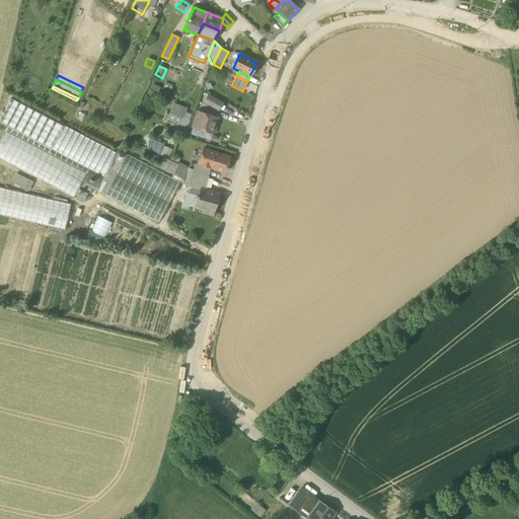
[(205,102),(218,110),(223,103),(209,95),(205,102)]
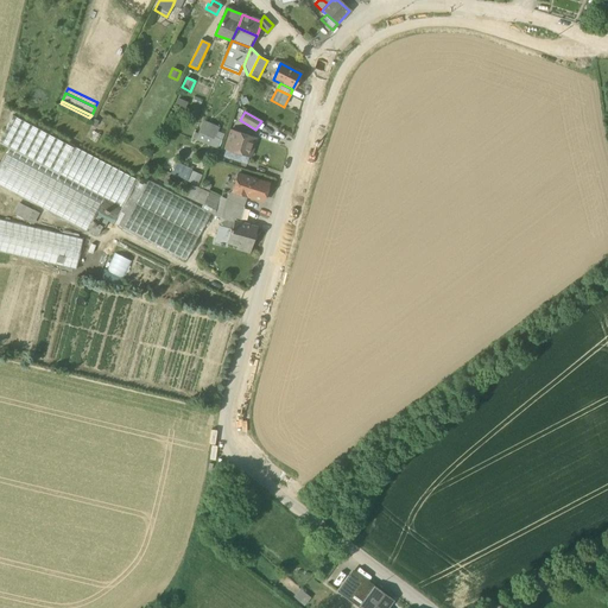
[(122,228),(185,261),(211,214),(202,208),(147,179),(145,184),(75,147),(74,149),(13,115),(0,139),(0,144),(8,149),(0,164),(0,187),(86,233),(88,229),(99,234),(102,227),(105,228),(108,222),(113,225),(114,223),(122,228)]
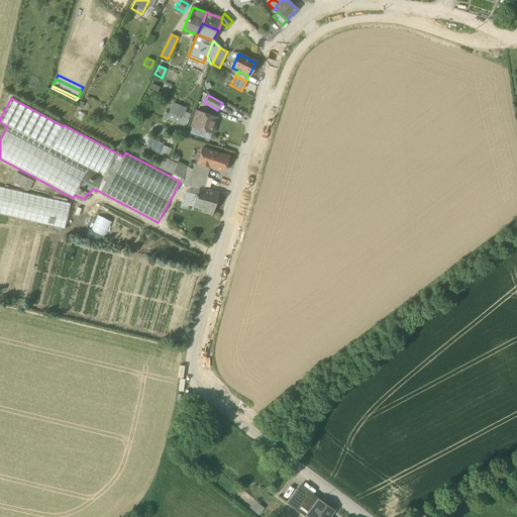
[(173,102),(168,114),(182,119),(185,112),(187,108),(173,102)]
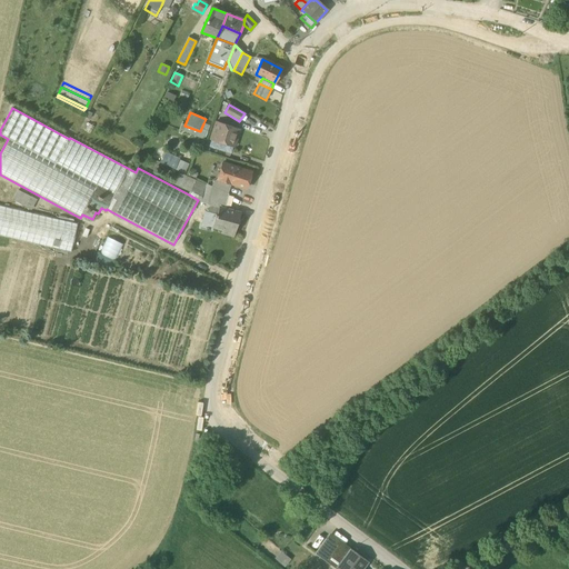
[(233,147),(235,147),(240,130),(216,122),(210,139),(211,139),(233,147)]
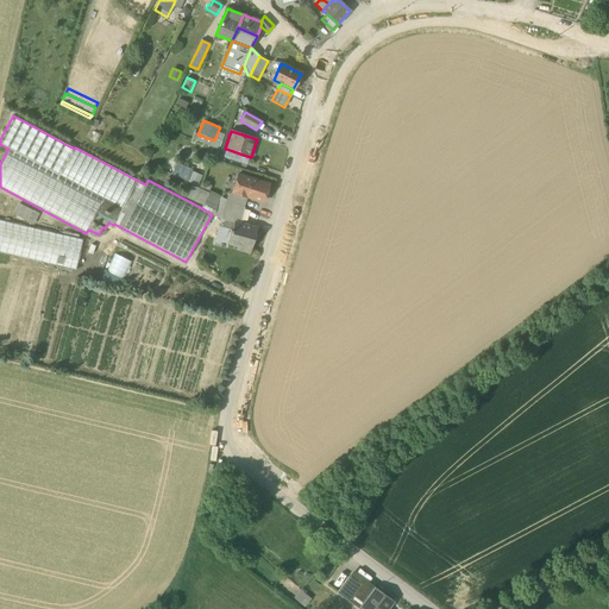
[(214,140),(198,135),(194,133),(192,139),(219,150),(225,135),(218,132),(214,140)]
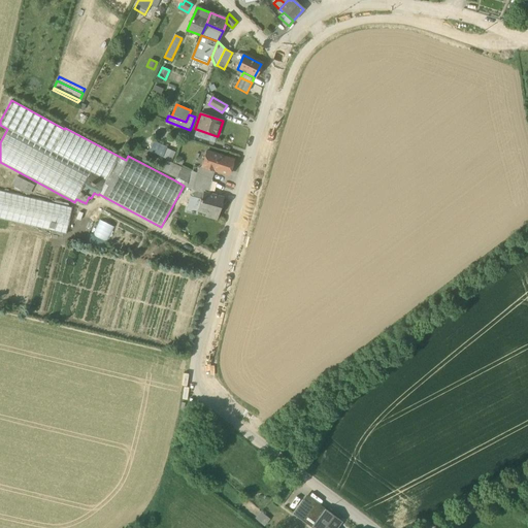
[(217,136),(196,129),(194,135),(213,142),(217,136)]
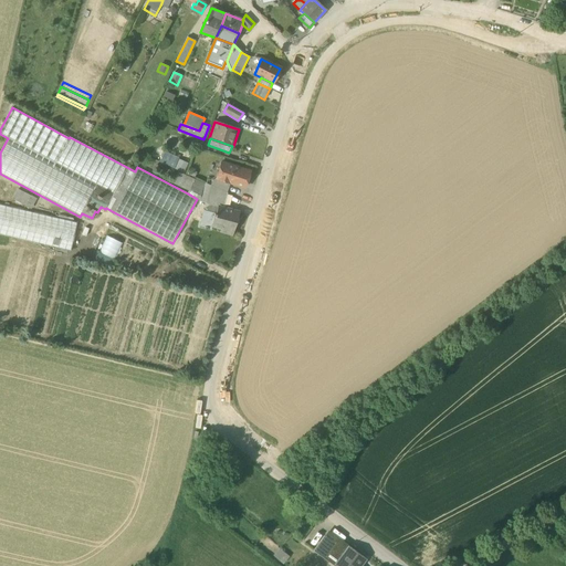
[(178,159),(174,169),(184,174),(188,164),(178,159)]
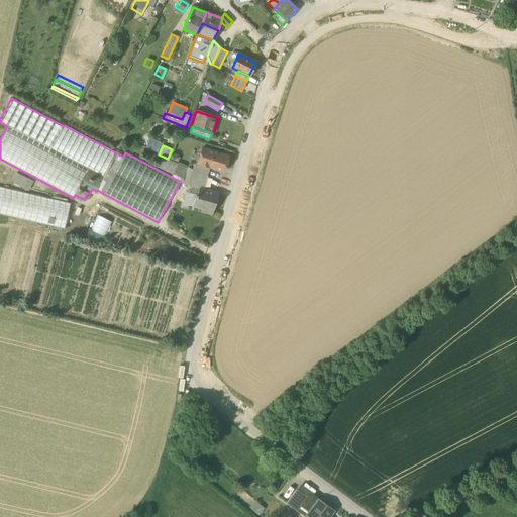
[(210,168),(223,172),(224,169),(226,168),(225,165),(226,163),(228,162),(227,159),(228,157),(202,147),(197,164),(210,168)]
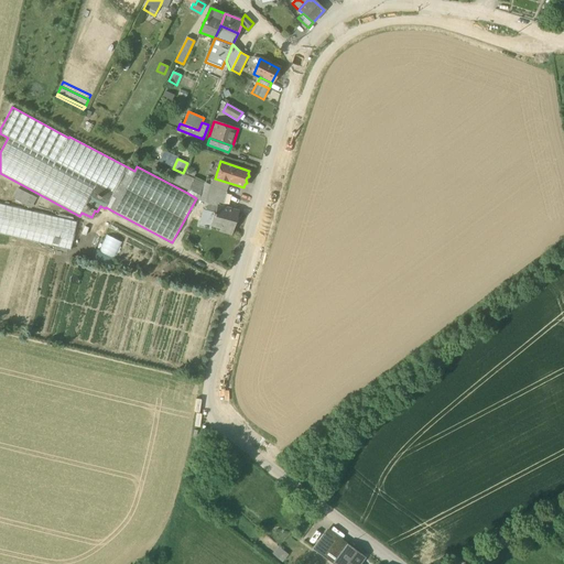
[(205,203),(206,198),(201,196),(204,183),(179,172),(174,183),(188,190),(187,193),(196,198),(205,203)]
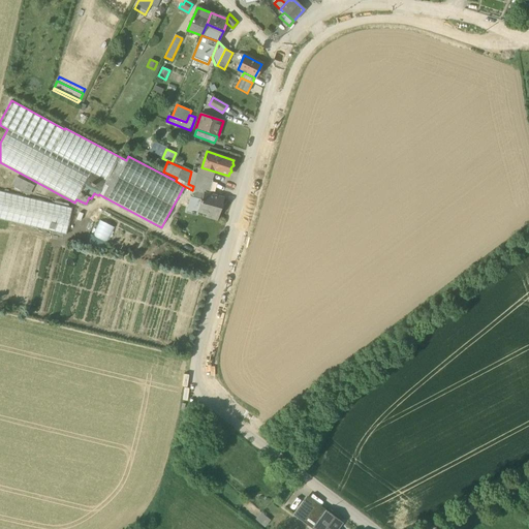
[(196,174),(197,174),(212,180),(215,172),(201,167),(198,168),(196,174)]
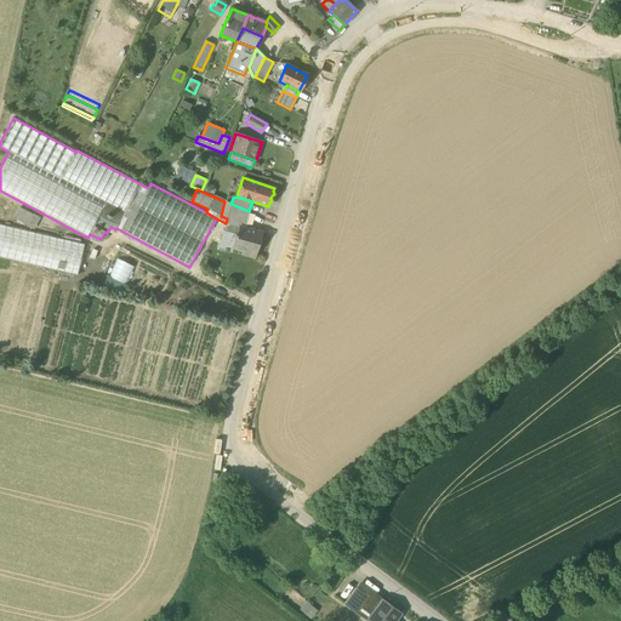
[(224,200),(224,201),(221,216),(227,218),(232,204),(231,204),(224,200)]
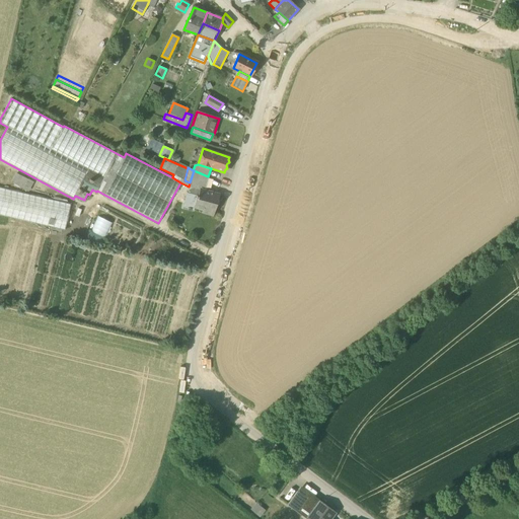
[(208,177),(208,176),(194,170),(190,182),(189,187),(200,190),(205,191),(208,177)]
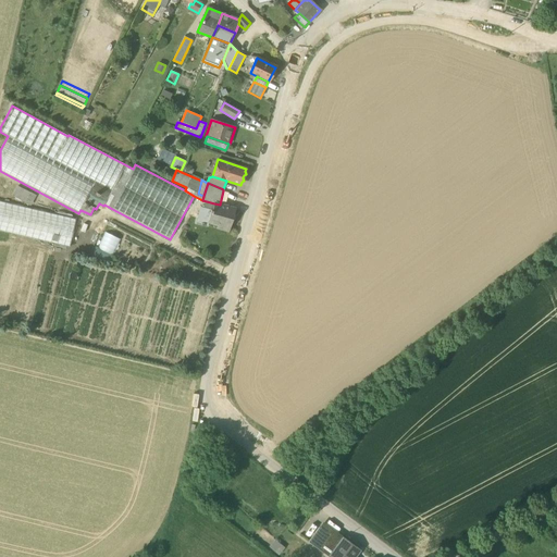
[(31,205),(35,194),(16,185),(11,196),(31,205)]
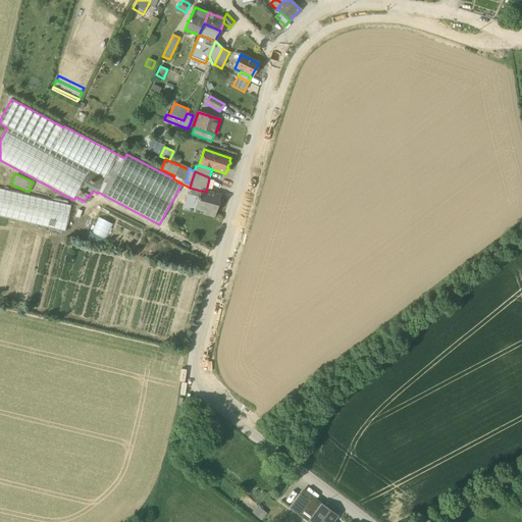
[(0,216),(65,232),(71,205),(0,188),(0,216)]
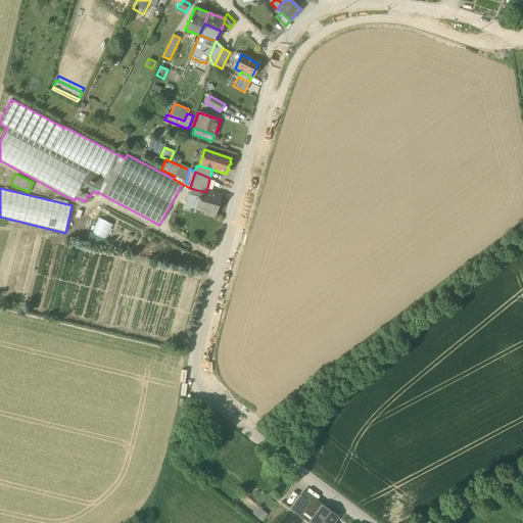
[(201,191),(199,197),(198,197),(195,208),(196,208),(216,215),(221,196),(206,192),(201,191)]
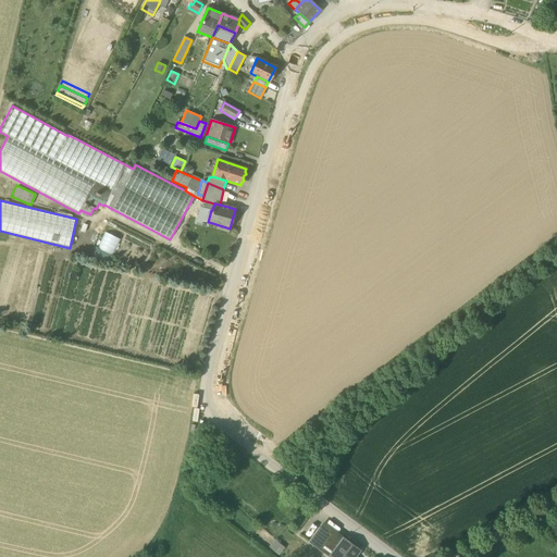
[(207,227),(209,222),(208,222),(211,210),(212,210),(200,207),(196,224),(207,227)]
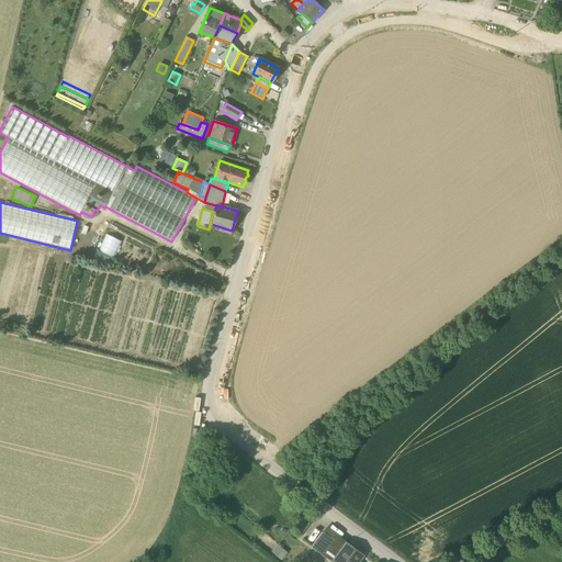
[(114,257),(121,240),(105,234),(99,251),(114,257)]
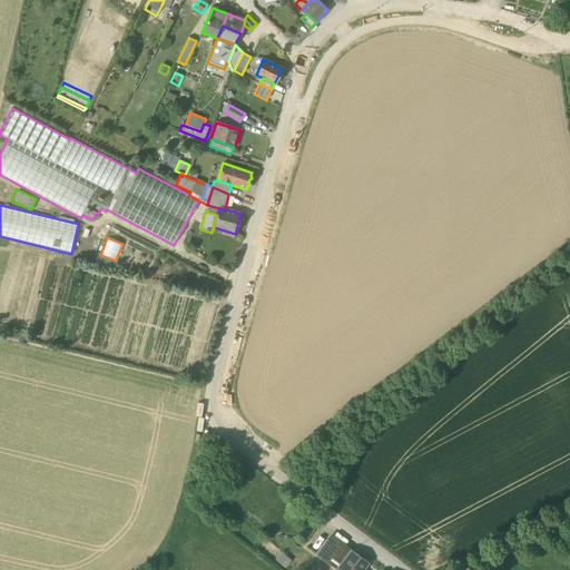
[(330,534),(326,540),(347,556),(352,550),(330,534)]
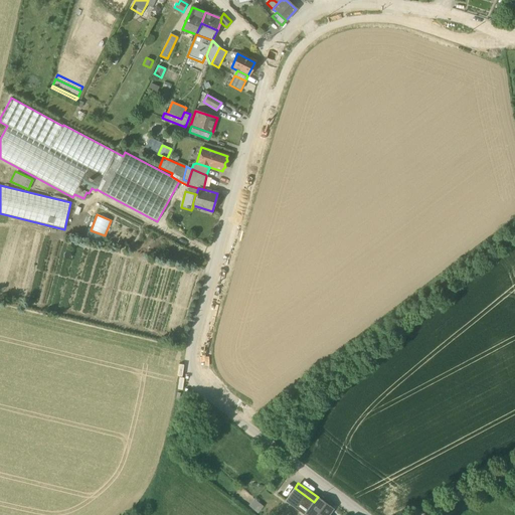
[(285,501),(304,514),(314,502),(295,488),(285,501)]
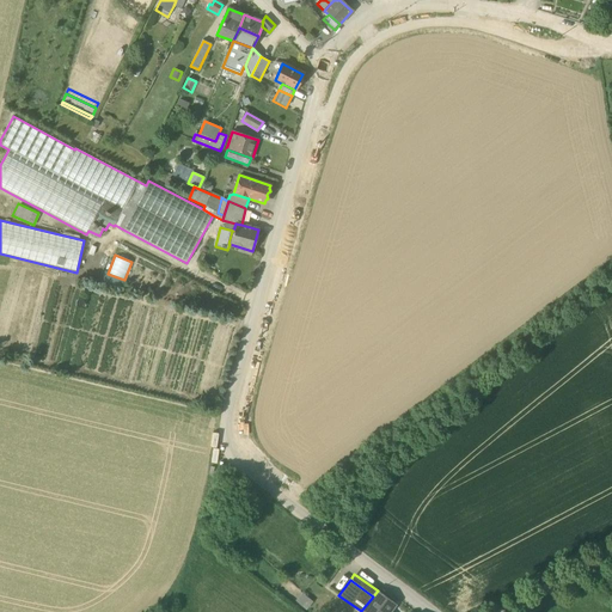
[(378,591),(373,597),(361,611),(389,611),(396,604),(378,591)]
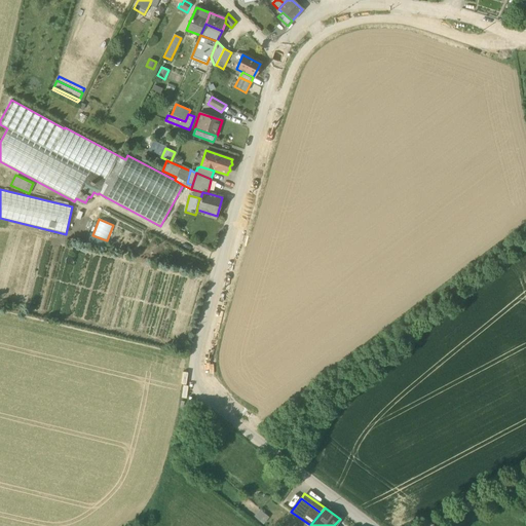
[(269,518),(260,510),(254,517),(263,524),(269,518)]
